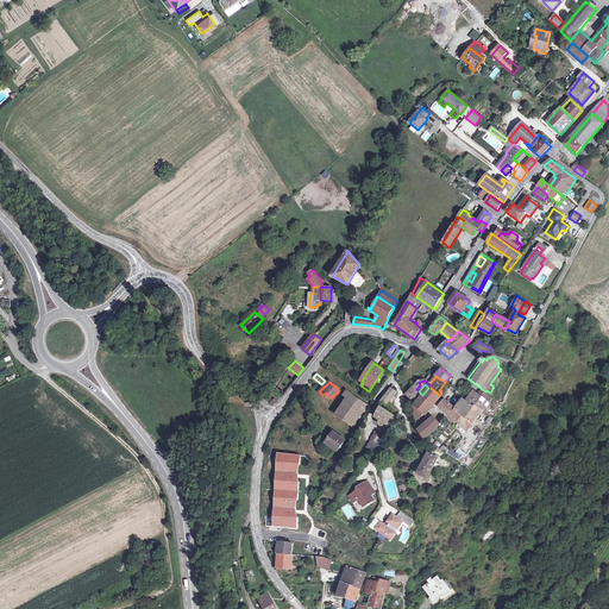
[(407,394),(416,403),(422,395),(419,391),(416,389),(414,387),(407,394)]
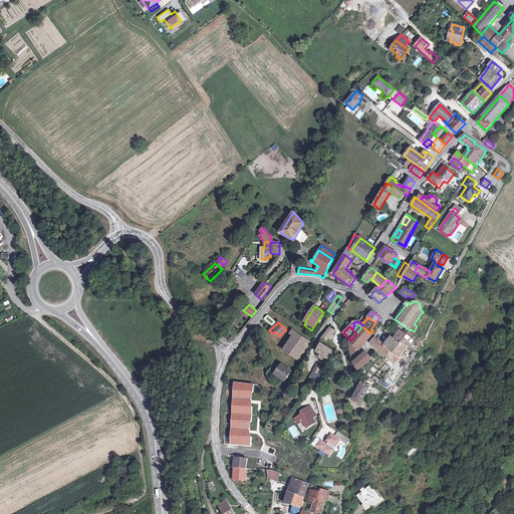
[(362,326),(361,327),(356,333),(351,340),(349,342),(358,349),(370,334),(370,333),(362,326)]
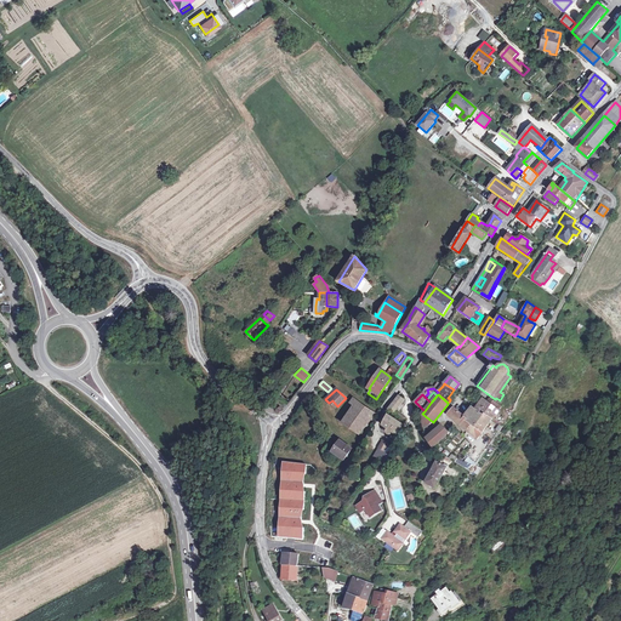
[(388,410),(393,414),(396,410),(404,400),(399,396),(388,410)]
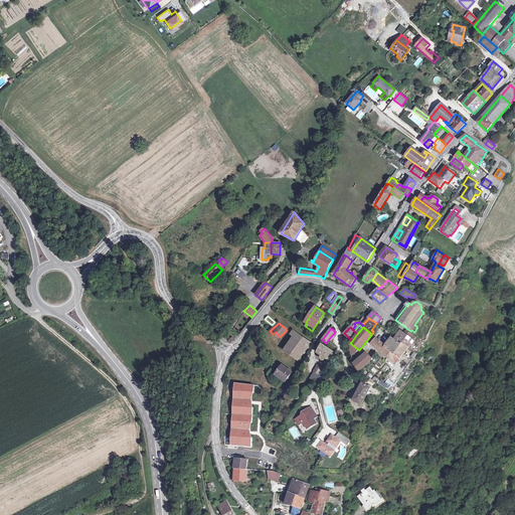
[(299,359),(312,343),(309,341),(307,340),(303,337),(301,335),(294,330),(291,334),(294,337),(285,350),(299,359)]
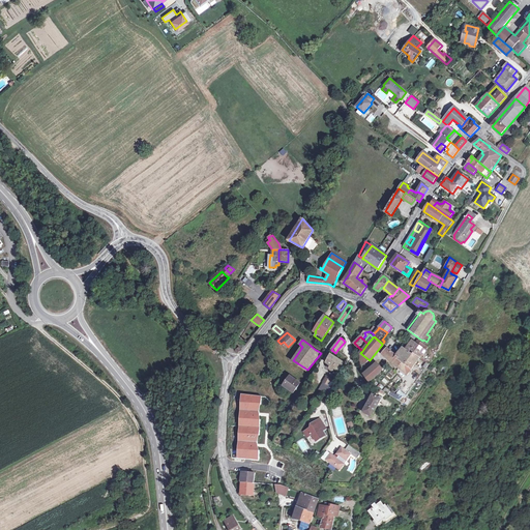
[(412,342),(406,350),(413,356),(414,354),(420,358),(425,351),(424,350),(418,346),(415,344),(412,342)]
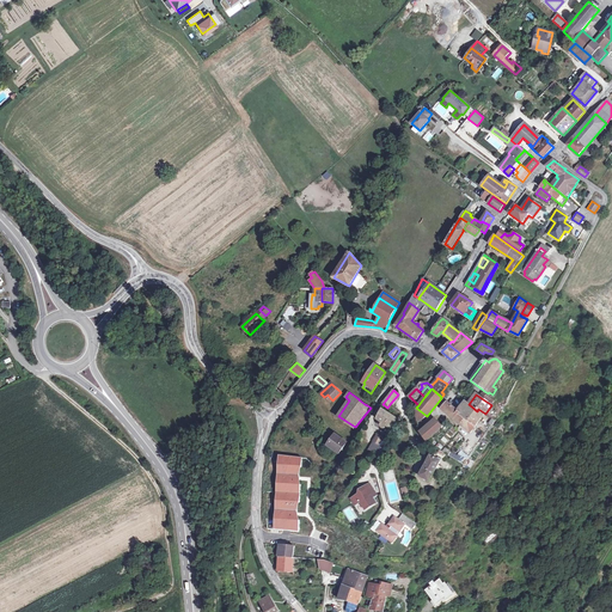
[(466,402),(458,411),(465,418),(467,416),(471,418),(470,421),(476,427),(485,414),(478,409),(477,411),(469,404),(466,402)]
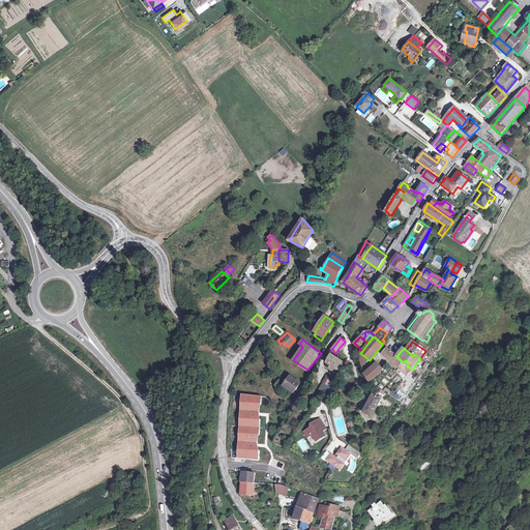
[(403,362),(396,356),(387,349),(382,355),(399,367),(403,362)]
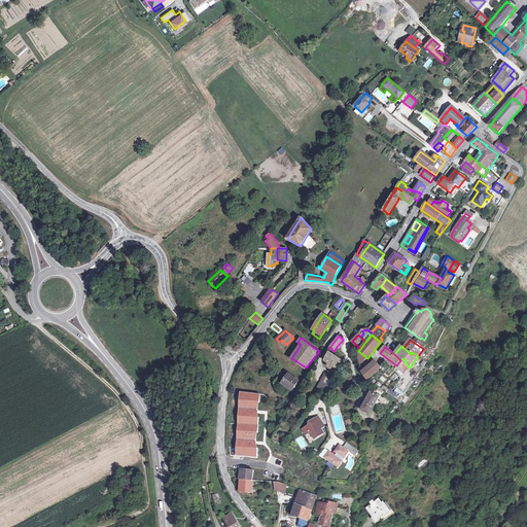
[(347,355),(336,348),(334,351),(337,353),(335,356),(343,361),(347,355)]
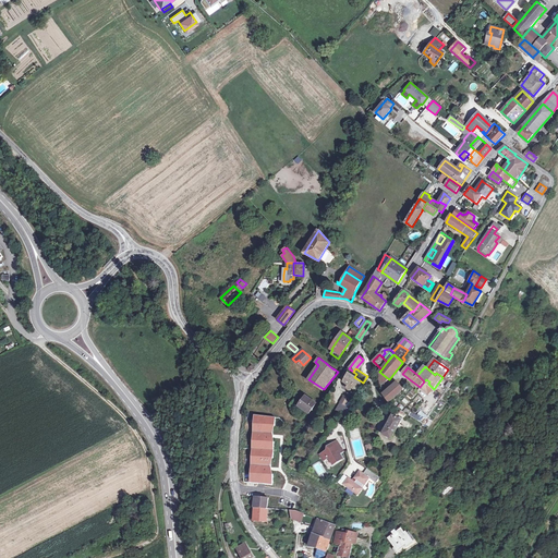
[(389,379),(379,372),(378,381),(380,386),(383,383),(384,385),(389,379)]
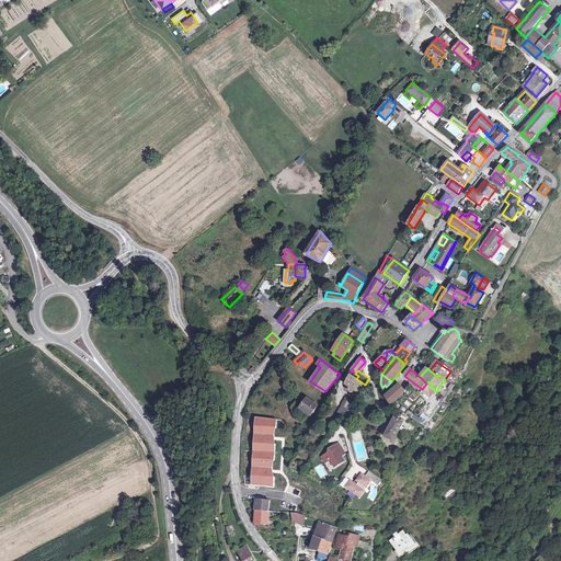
[(359,393),(365,385),(356,379),(351,376),(346,385),(351,387),(350,389),(350,391),(351,392),(353,392),(354,391),(355,390),(357,392),(359,393)]
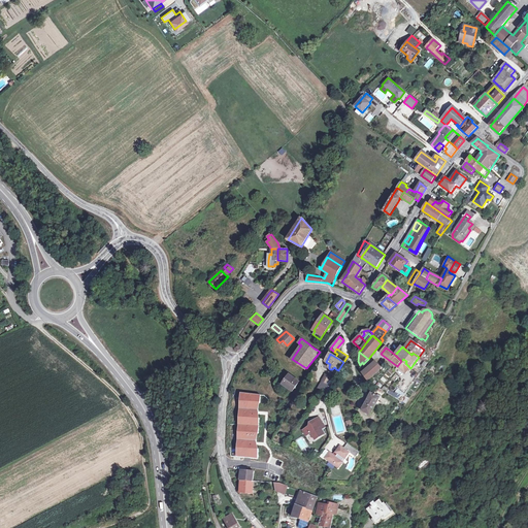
[(401,361),(397,366),(406,374),(410,368),(405,363),(406,361),(403,359),(401,361)]
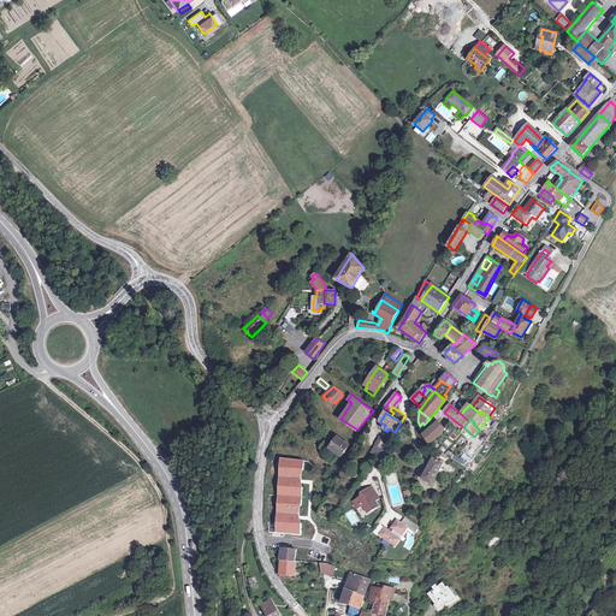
[(437,424),(422,436),(428,444),(442,433),(444,431),(437,424)]
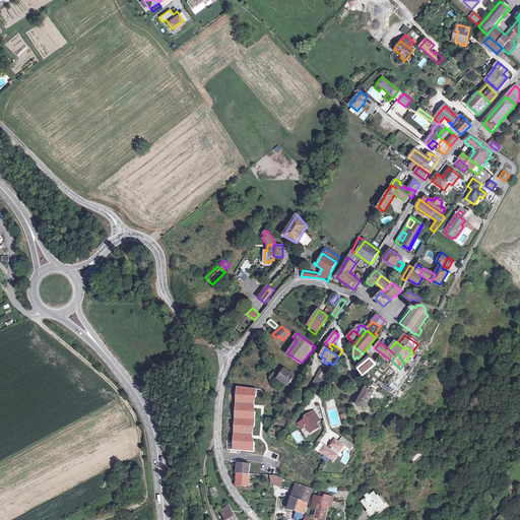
[(384,363),(379,368),(383,371),(387,367),(384,363)]
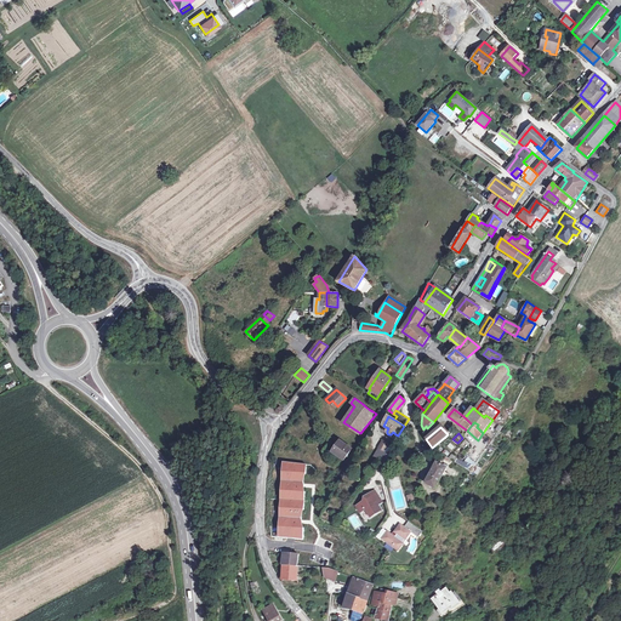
[(341,442),(332,453),(343,460),(352,449),(341,442)]
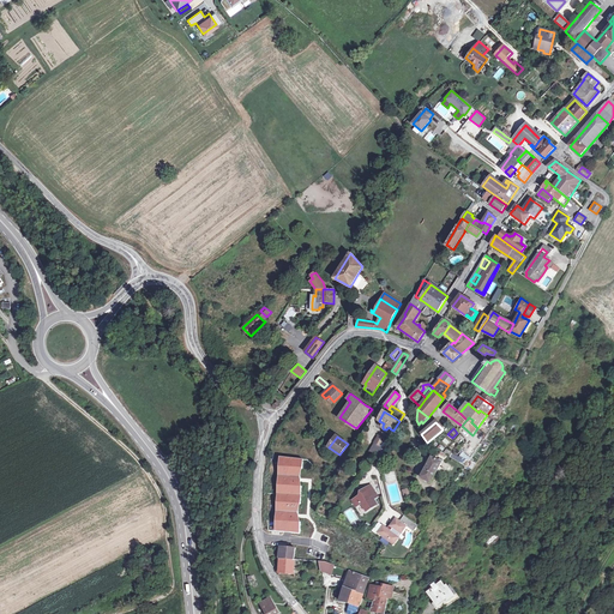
[(378,456),(383,447),(380,446),(384,440),(379,437),(375,443),(369,452),(378,456)]
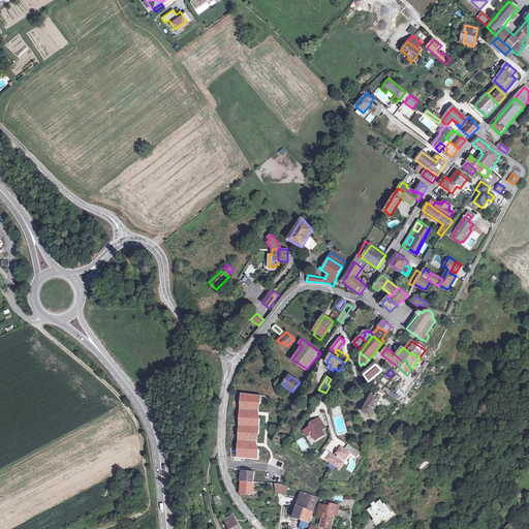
[(262,394),(240,393),(236,457),(257,459),(262,394)]
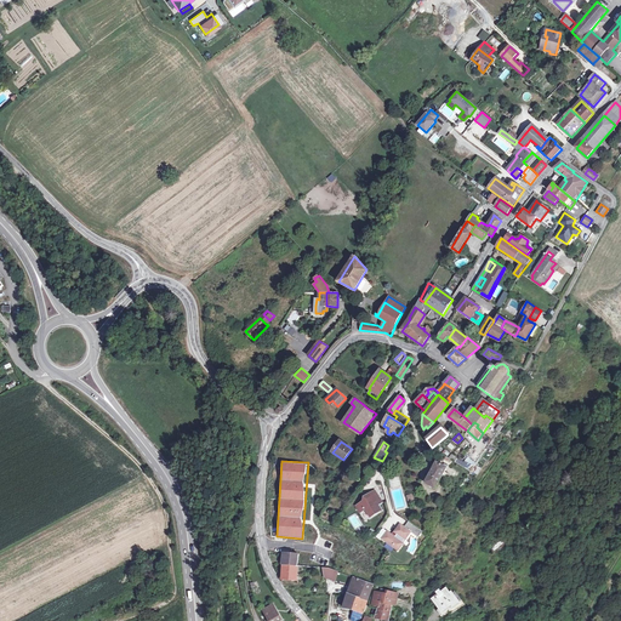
[(446,479),(449,474),(445,472),(448,468),(437,462),(426,483),(436,489),(443,477),(446,479)]
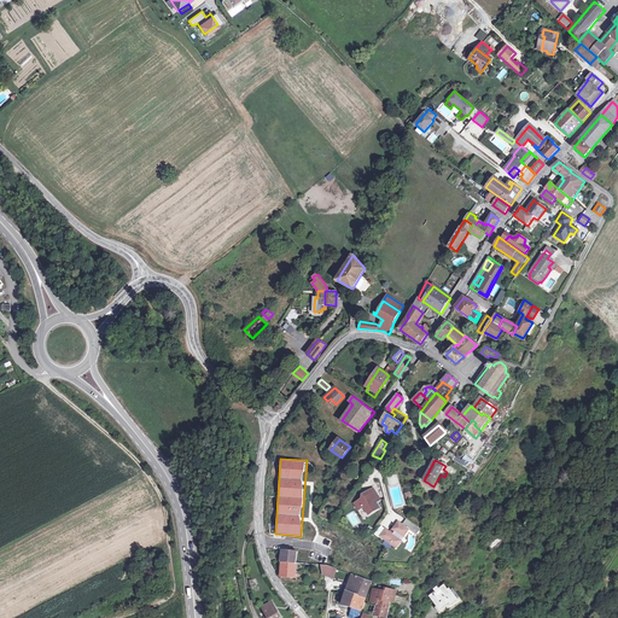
[(379,508),(377,502),(380,500),(374,488),(367,493),(369,495),(367,496),(363,495),(363,499),(356,503),(360,509),(365,506),(369,514),(379,508)]
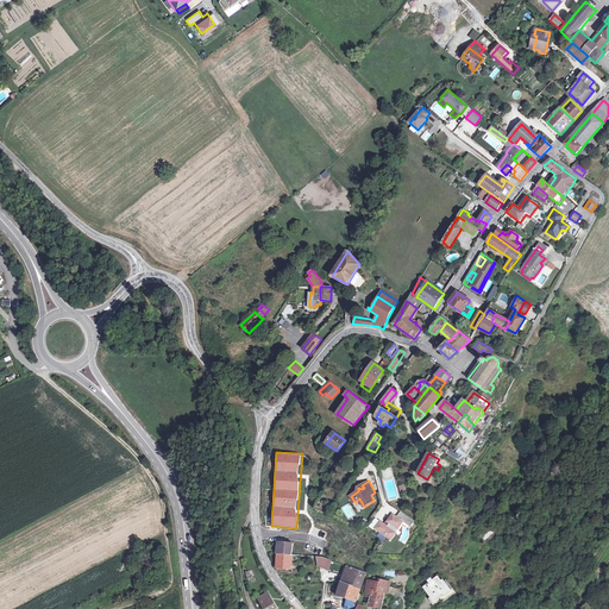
[(401,512),(396,518),(403,522),(410,527),(415,521),(401,512)]
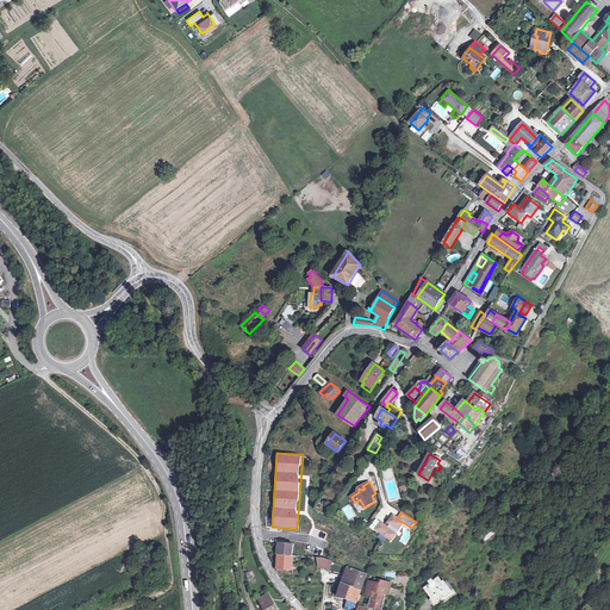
[(398,529),(398,530),(404,523),(397,518),(393,515),(387,522),(391,524),(388,527),(381,522),(375,529),(391,541),(397,534),(396,533),(398,529)]
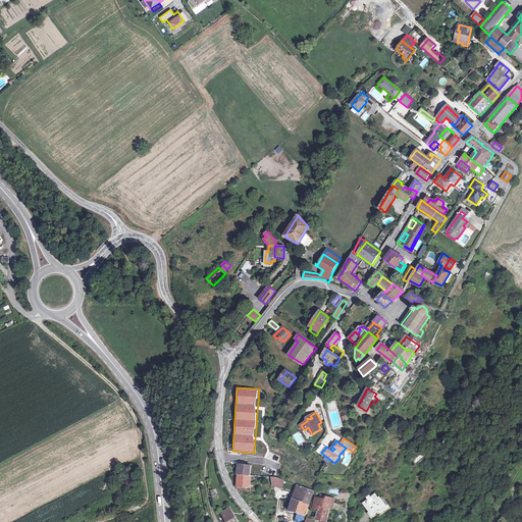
[(423,452),(421,453),(421,452),(412,460),(417,467),(426,459),(428,457),(423,452)]
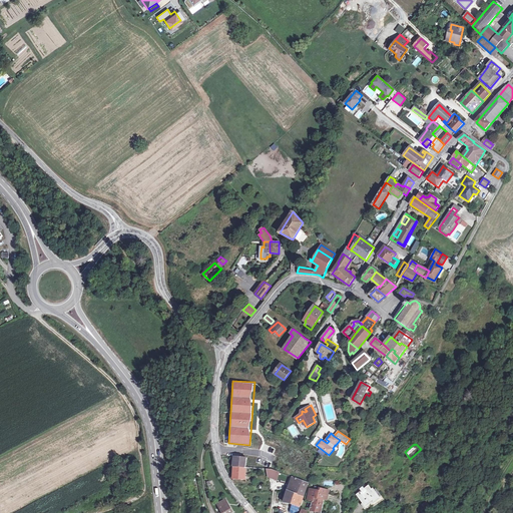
[(235,457),(234,467),(245,467),(246,458),(235,457)]
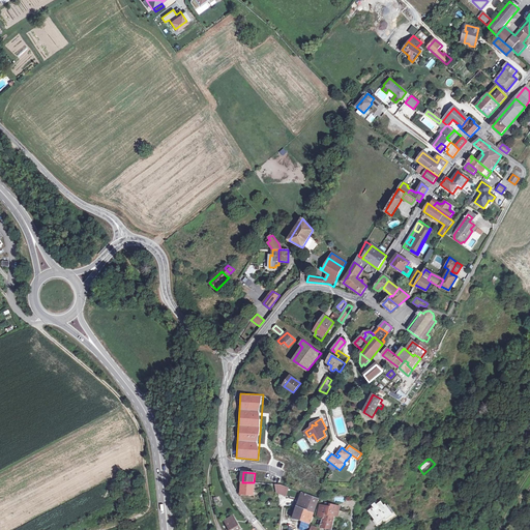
[(254,482),(242,482),(241,494),(253,495),(254,482)]
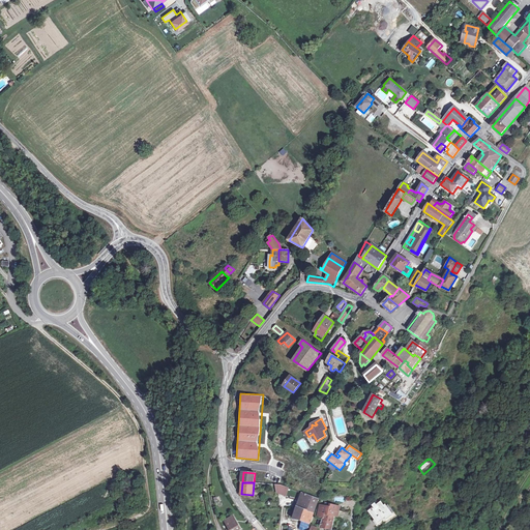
[(297,506),(314,512),(319,499),(303,493),(303,494),(300,501),(299,500),(297,506)]
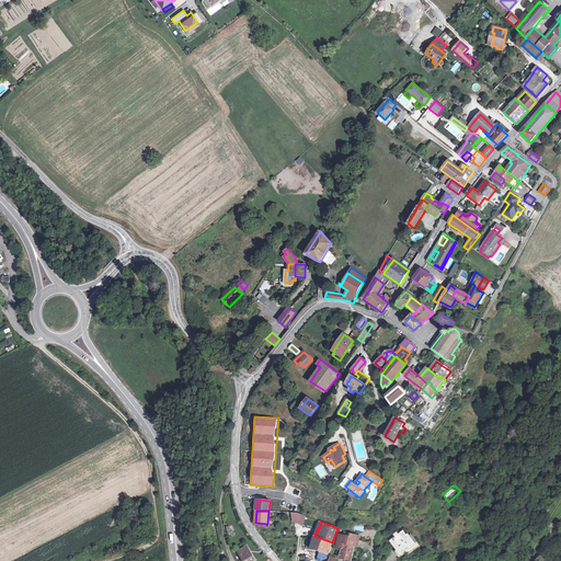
[(395,535),(396,537),(390,541),(403,558),(409,554),(409,556),(420,547),(416,541),(414,542),(409,535),(407,536),(403,531),(399,535),(397,533),(395,535)]
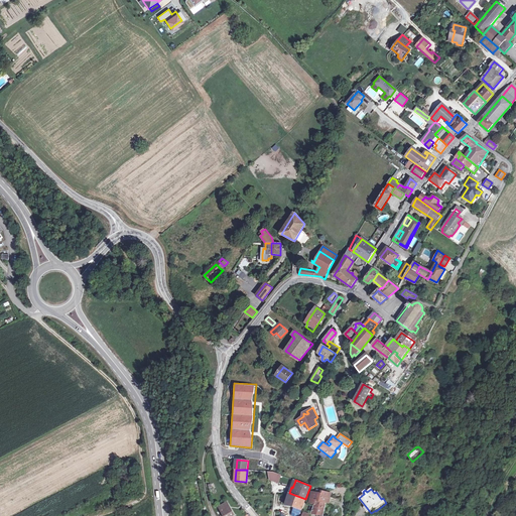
[(302,511),(305,499),(289,493),(286,505),(287,506),(289,507),(293,508),(294,508),(301,510),(302,511)]
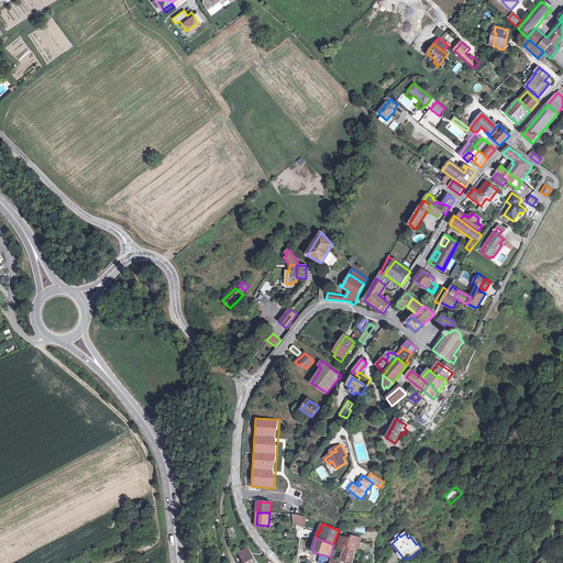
[(343,555),(341,560),(352,562),(355,549),(357,549),(359,545),(359,541),(355,541),(356,538),(352,538),(352,540),(339,538),(334,548),(340,550),(339,555),(343,555)]
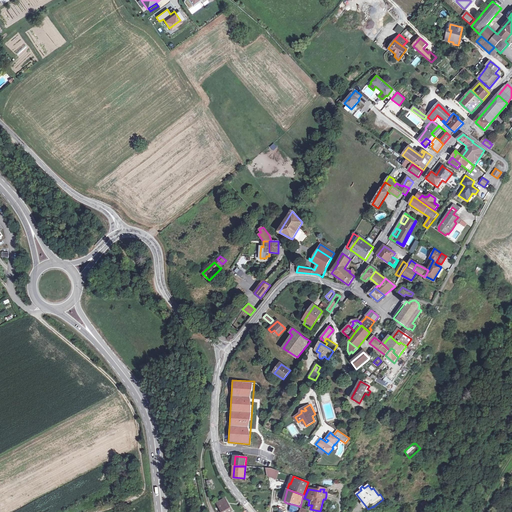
[(230,511),(232,511),(225,499),(217,503),(222,511),(230,511)]
